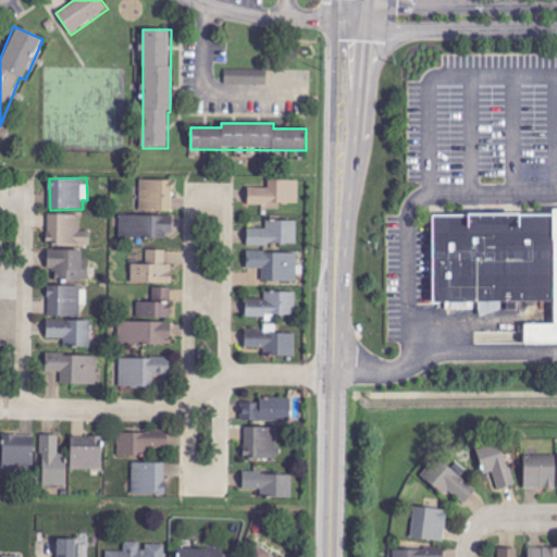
[(173,212),(173,181),(141,180),(140,212),(173,212)]
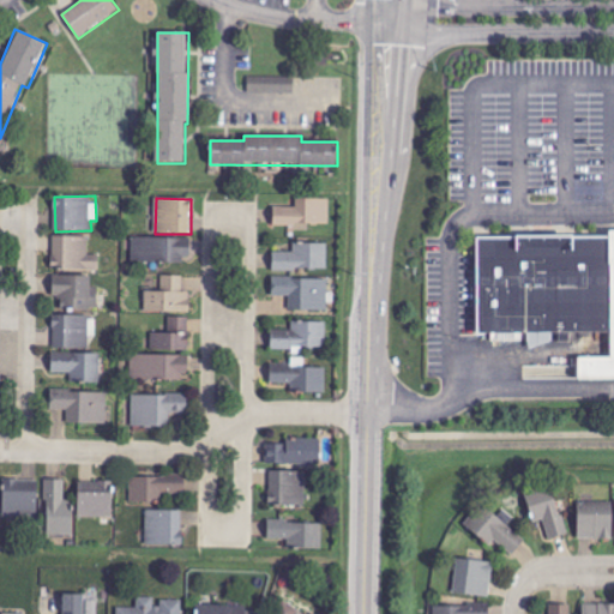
[(330,199),(296,199),(296,208),(274,208),(274,224),(330,226),(330,199)]
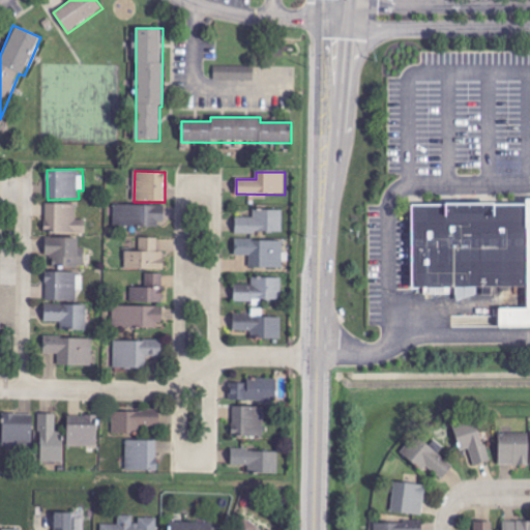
[(78,204),(46,204),(47,234),(86,233),(86,219),(78,221),(78,204)]
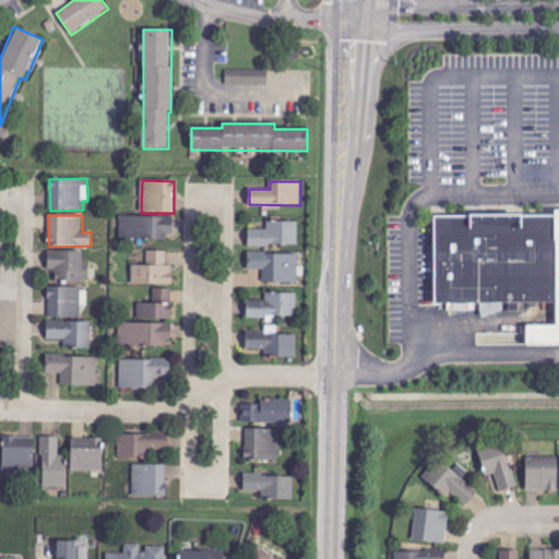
[(173,217),(121,217),(120,239),(171,240),(173,217)]
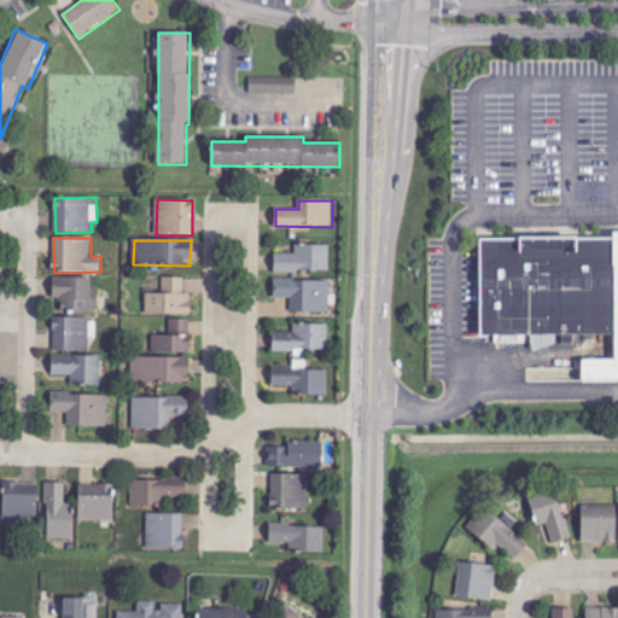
[(296,254),(274,254),(274,273),(331,273),(330,245),(296,246),(296,254)]
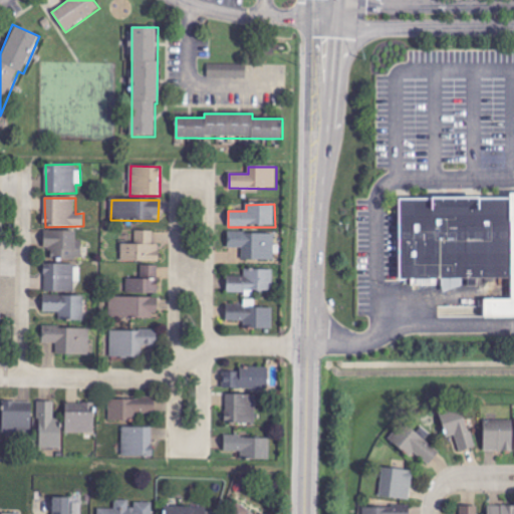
[(513,307),(493,307),(493,320),(513,320),(513,206),(410,207),(410,286),(513,286),(513,307)]
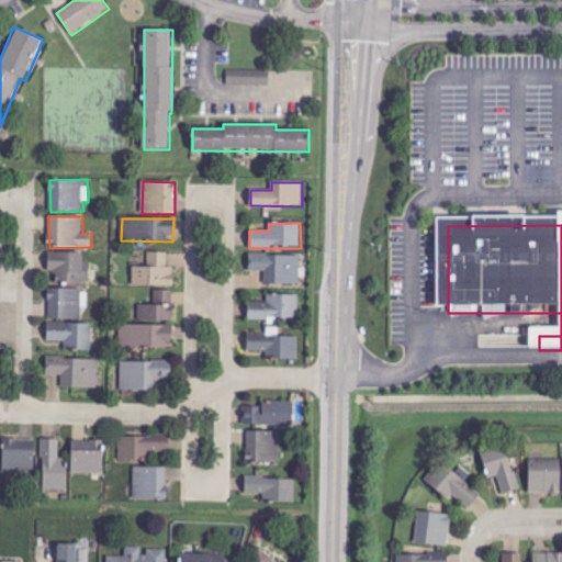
[(83,254),(47,253),(47,273),(56,273),(56,283),(90,284),(90,263),(83,263),(83,254)]
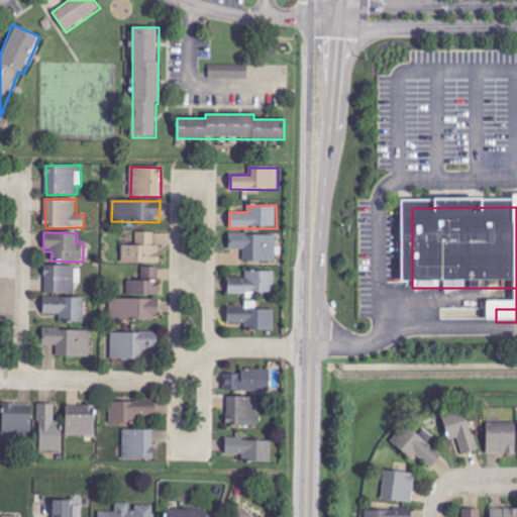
[(154,232),(136,232),(136,245),(122,245),(122,263),(161,264),(161,246),(154,246),(154,232)]
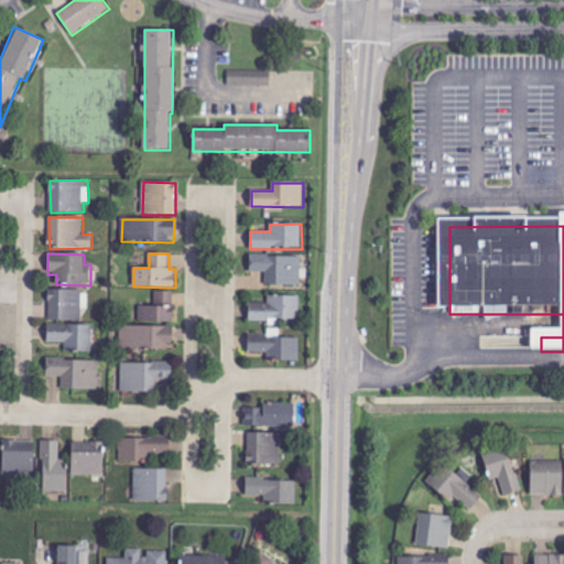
[(250,272),(267,273),(266,285),(301,286),(302,257),(251,256),(250,272)]
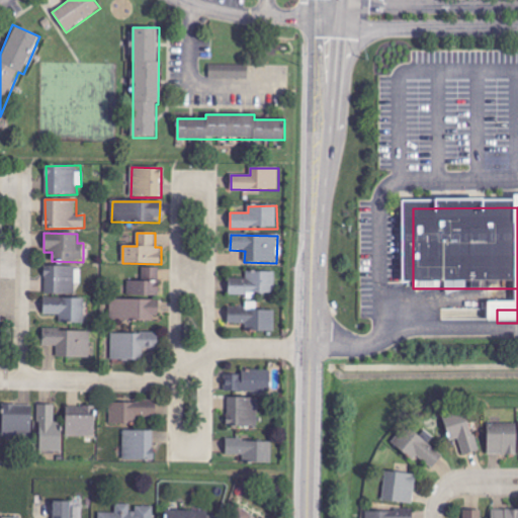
[(75,294),(75,283),(81,283),(82,267),(46,267),(46,294),(75,294)]
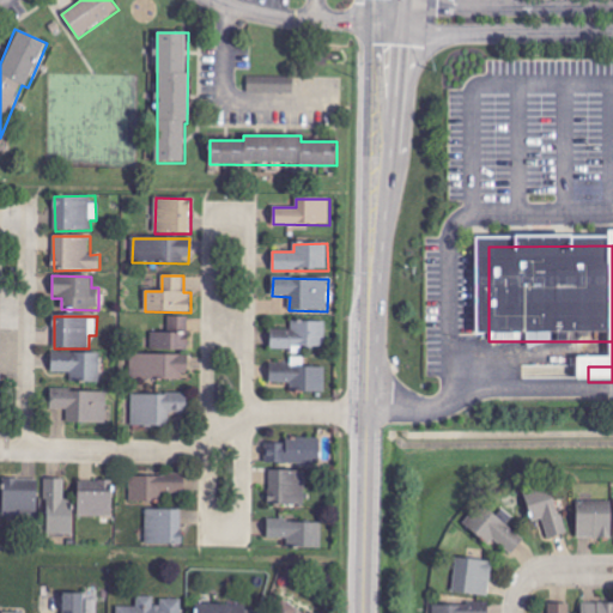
[(189,316),(169,316),(169,332),(152,332),(152,354),(132,354),(132,380),(189,380),(189,316)]
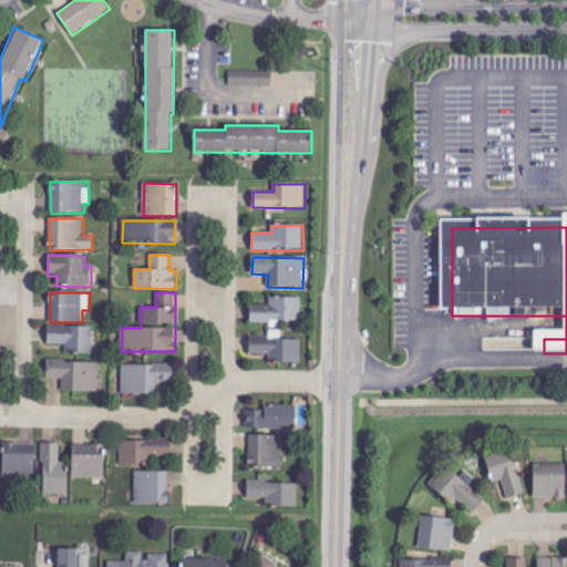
[(301,322),(302,298),(270,297),(269,306),(251,306),(250,325),(280,325),(280,322),(301,322)]
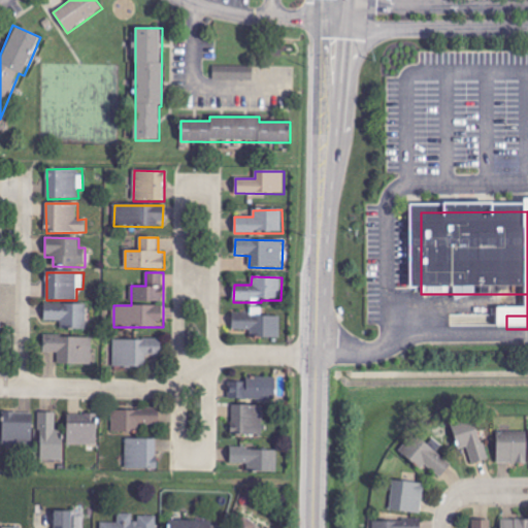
[(87,330),(86,303),(44,304),(44,321),(61,321),(61,330),(87,330)]
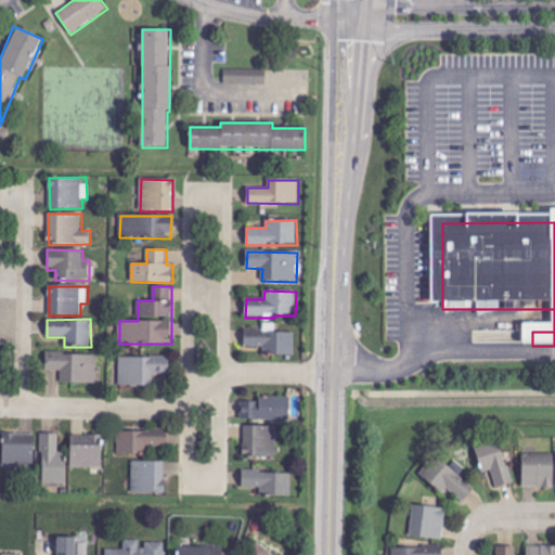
[(245,347),(265,347),(265,356),(295,356),(295,333),(275,333),(275,324),(268,324),(267,330),(245,330),(245,347)]
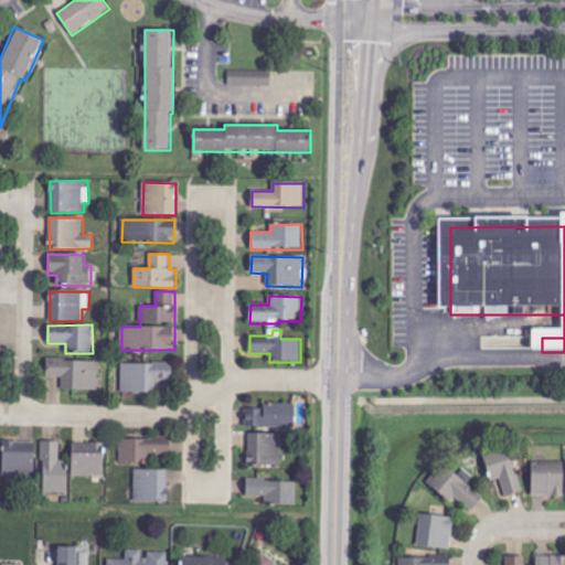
[(46,377),(63,377),(63,391),(99,391),(99,361),(48,360),(46,377)]
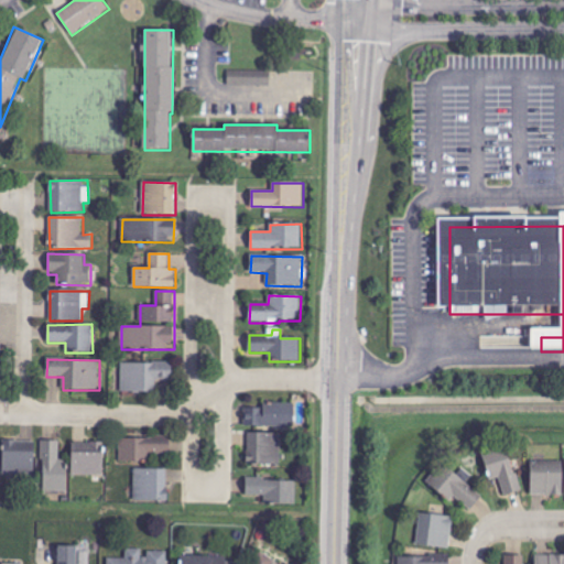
[(122,362),(122,392),(155,393),(155,380),(172,380),(173,364),(122,362)]
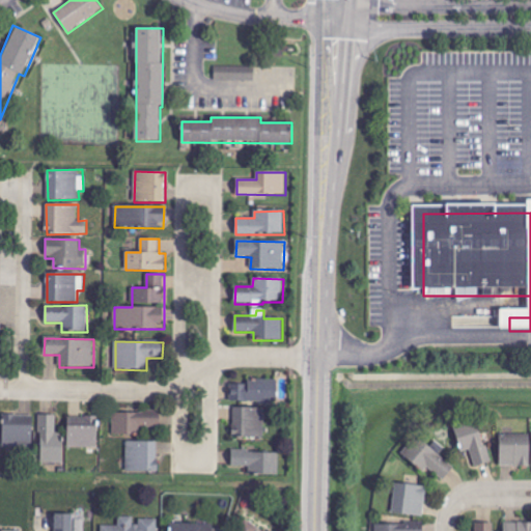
[(231,380),(231,401),(278,402),(278,381),(231,380)]
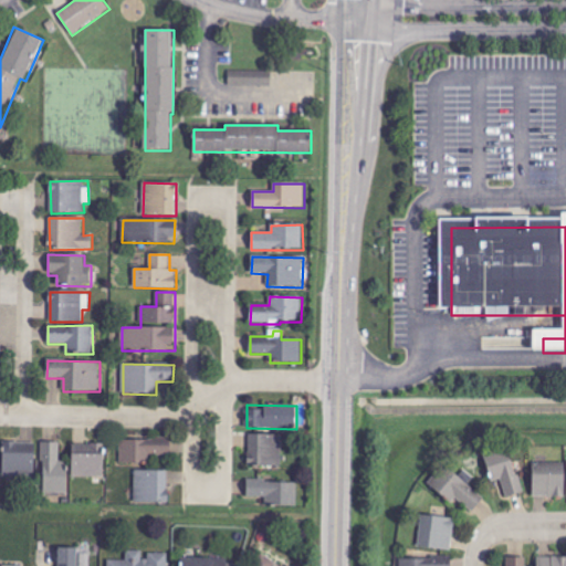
[(249,467),(282,467),(282,435),(249,435),(249,467)]
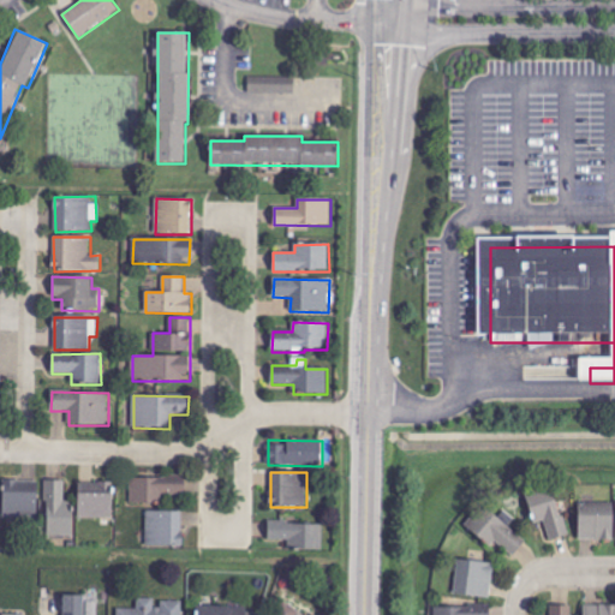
[(131,505),(161,505),(161,497),(185,499),(186,478),(131,477),(131,505)]
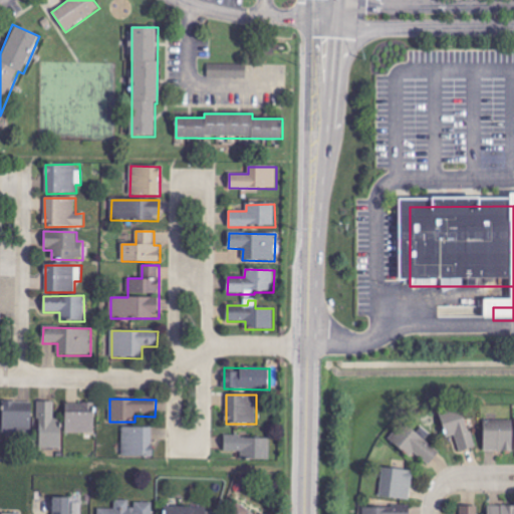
[(3,432),(32,432),(32,402),(3,403),(3,432)]
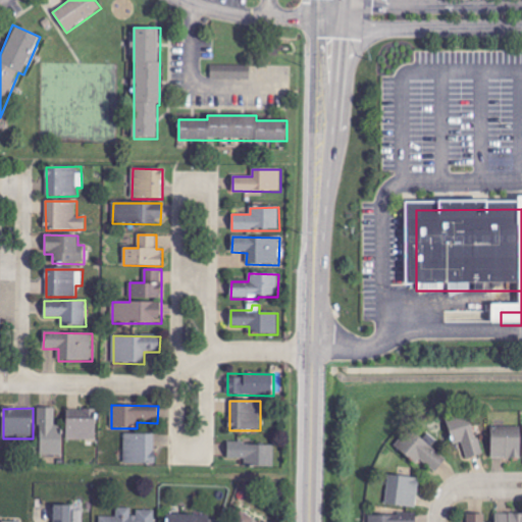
[(55,408),(39,409),(40,456),(62,455),(62,426),(56,426),(55,408)]
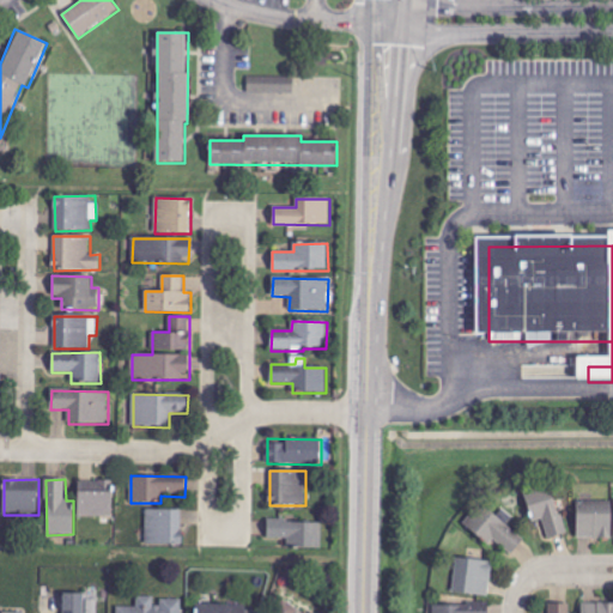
[(78,517),(114,517),(114,481),(79,481),(78,517)]
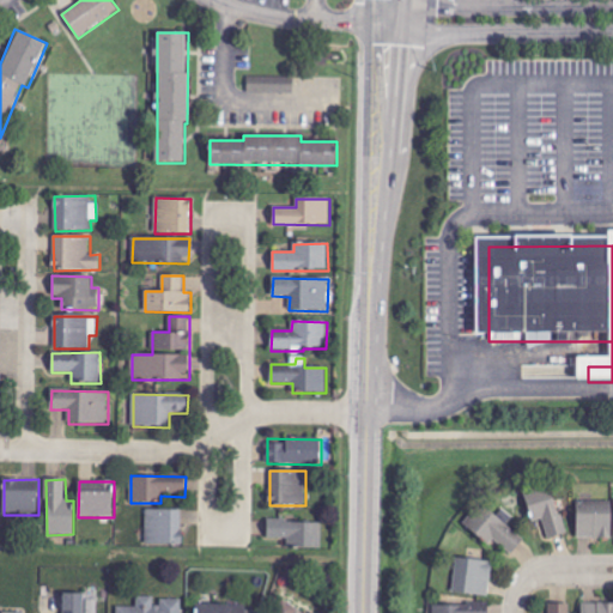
[(564,535),(556,491),(528,496),(532,522),(544,521),(547,538),(564,535)]
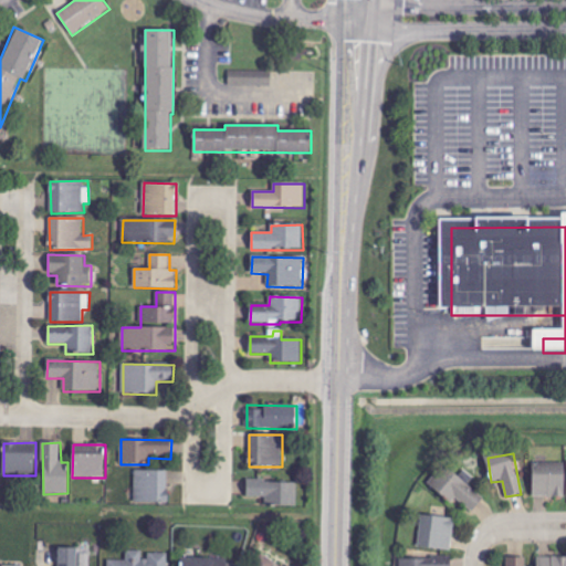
[(565,498),(565,463),(533,463),(533,498),(565,498)]
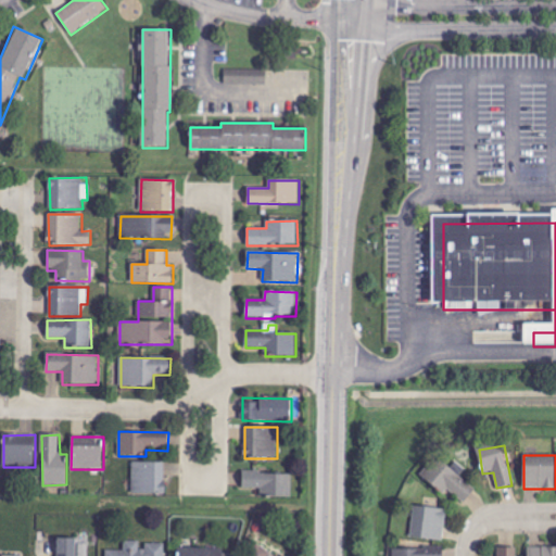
[(464,504),(476,491),(438,456),(421,475),(445,497),(451,492),(464,504)]
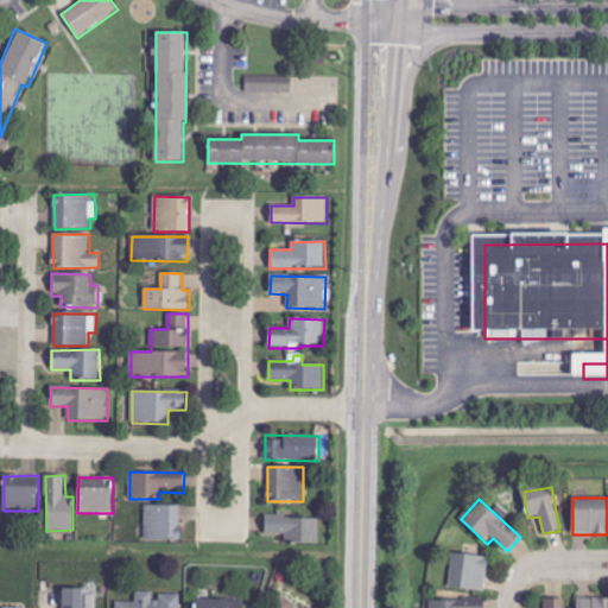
[(182,506),(145,506),(145,540),(181,540),(182,506)]
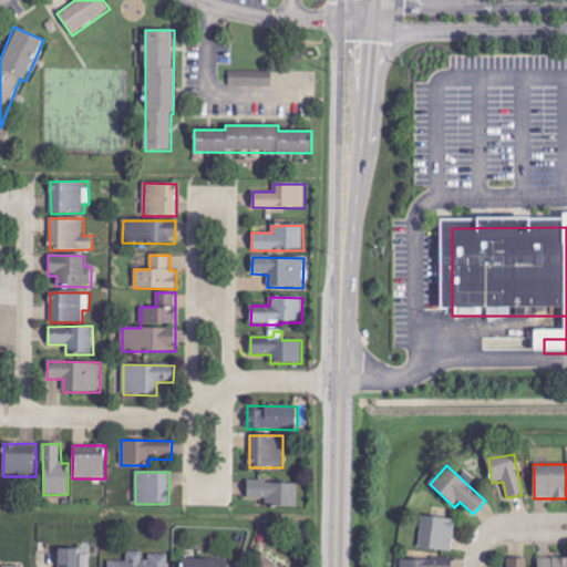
[(298,481),(248,480),(247,498),(272,500),(272,507),(298,508),(298,481)]
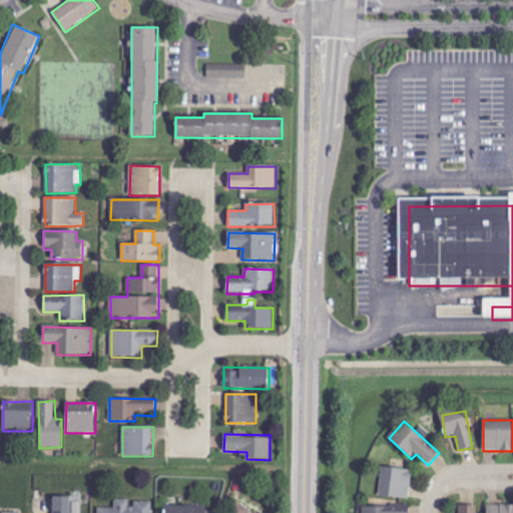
[(413,471),(383,467),(379,496),(409,500),(413,471)]
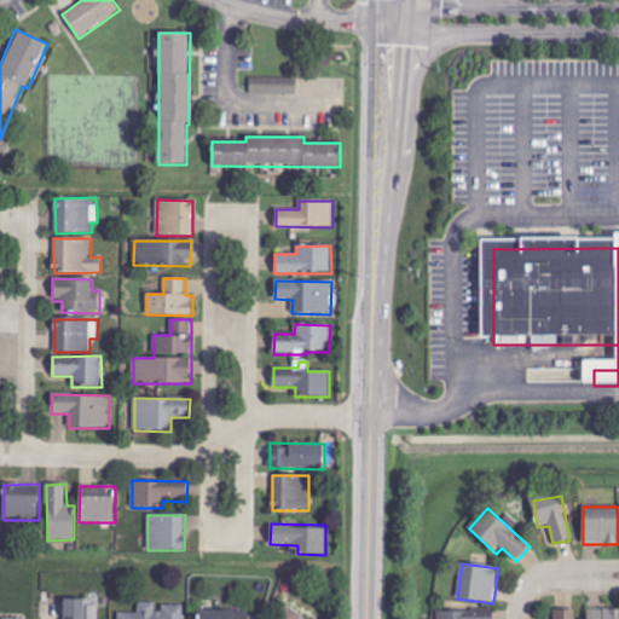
[(85,618),(86,601),(64,601),(63,618),(85,618)]
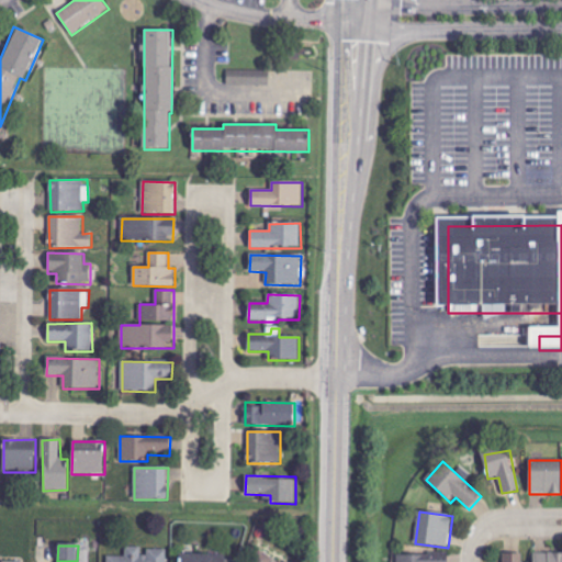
[(166,561),(167,550),(144,550),(145,548),(125,548),(125,557),(108,557),(107,561),(166,561)]
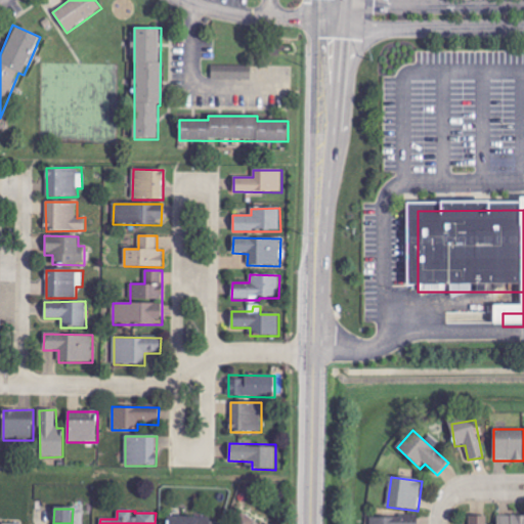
[(249,523),(252,518),(239,513),(234,523),(249,523)]
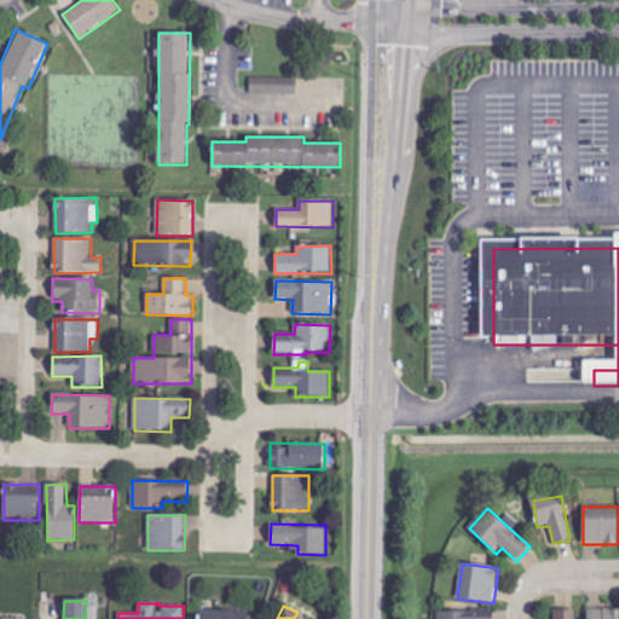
[(493,618),(493,609),(439,608),(438,618),(493,618)]
